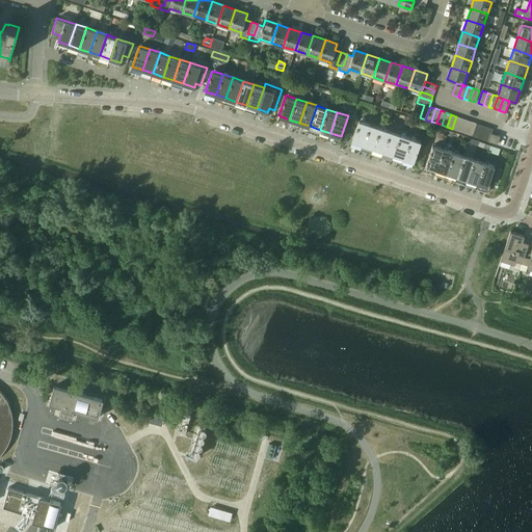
[(452,129),(457,130),(461,117),(456,116),(452,129)]
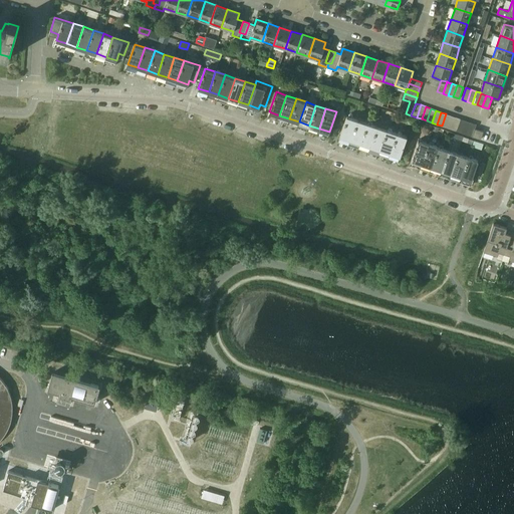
[(442,125),(447,127),(451,115),(446,113),(442,125)]
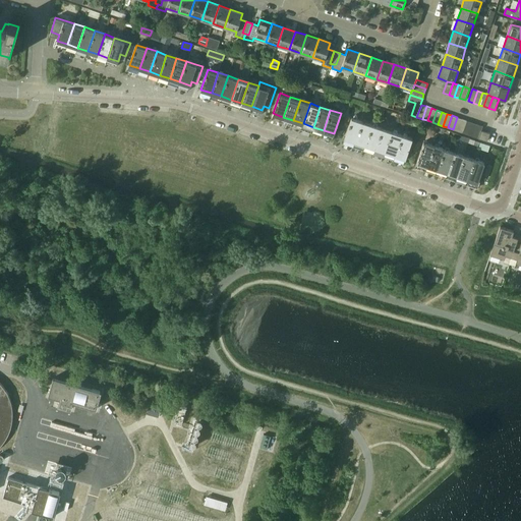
[(345,137),(355,141),(362,121),(351,117),(345,137)]
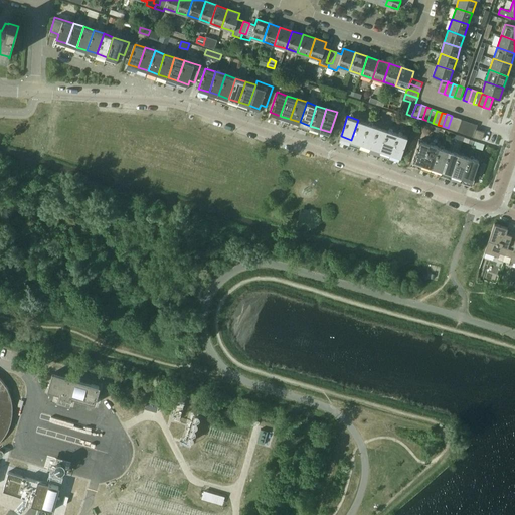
[(448,128),(453,130),(457,118),(452,116),(448,128)]
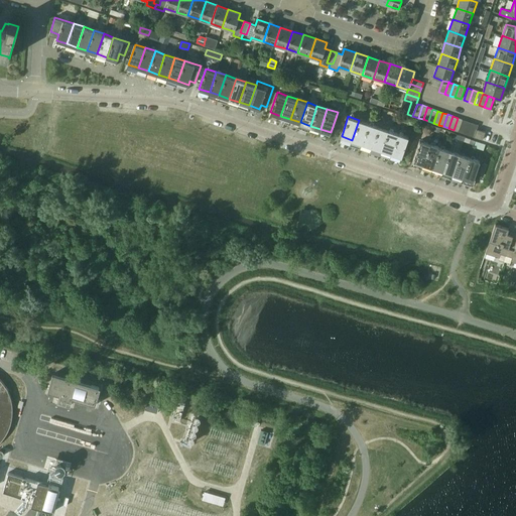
[(454,130),(459,131),(464,120),(458,118),(454,130)]
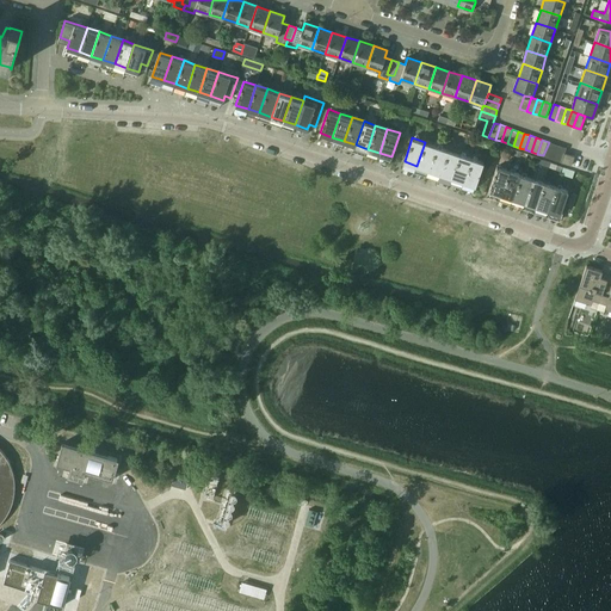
[(417,166),(429,170),(437,146),(425,142),(417,166)]
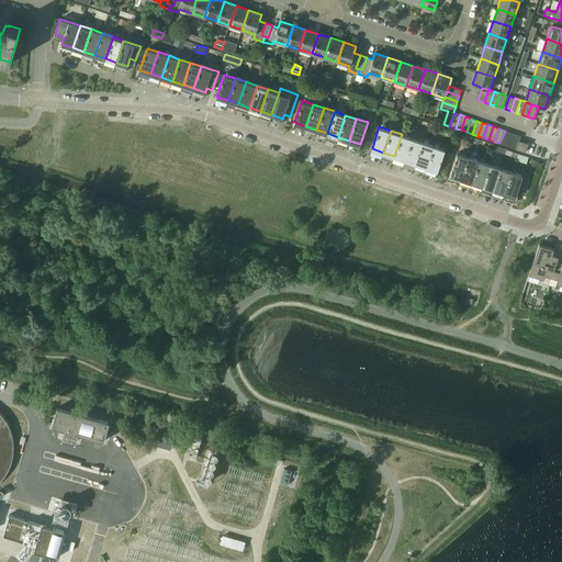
[(499,143),(506,145),(510,132),(505,131),(499,143)]
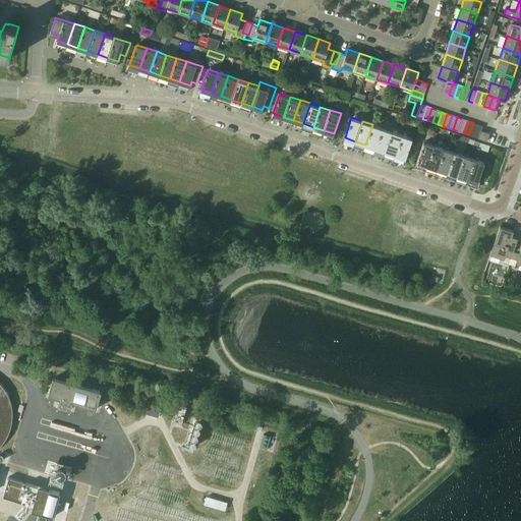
[(469,134),(474,136),(478,124),(473,122),(469,134)]
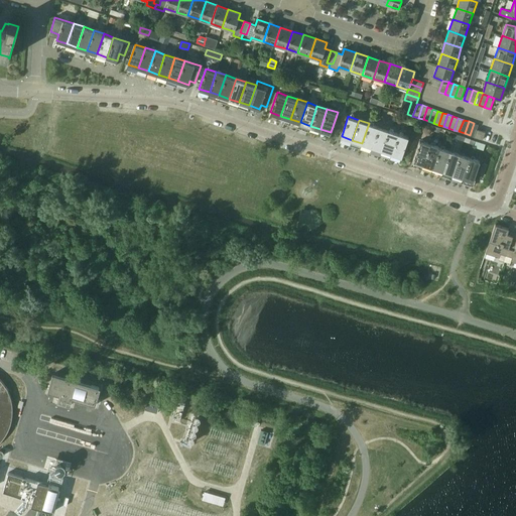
[(362,143),(372,146),(378,126),(369,123),(362,143)]
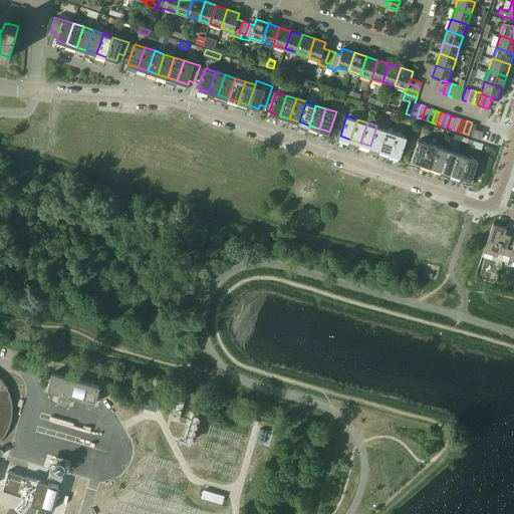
[(468,135),(472,136),(475,129),(477,124),(472,122),(468,135)]
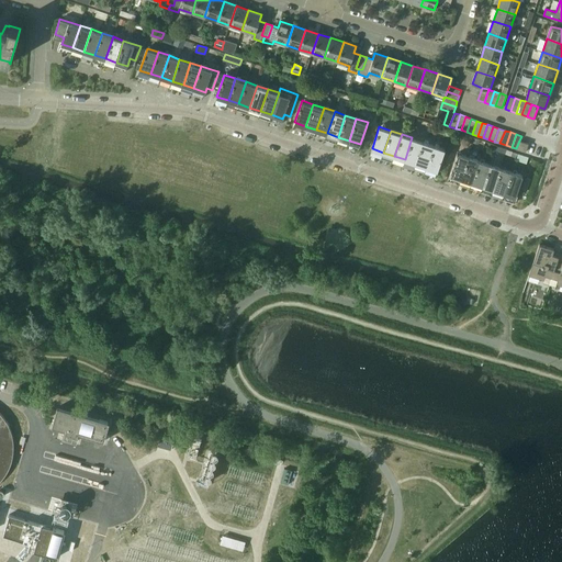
[(405,159),(416,164),(423,142),(412,137),(405,159)]
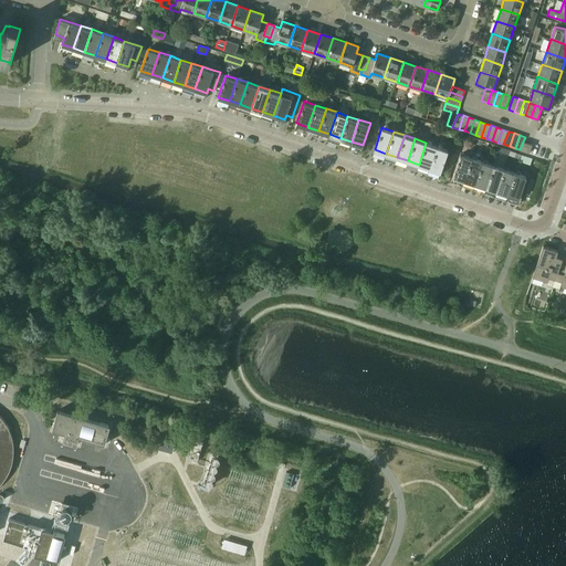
[(523,142),(520,149),(530,153),(532,145),(523,142)]
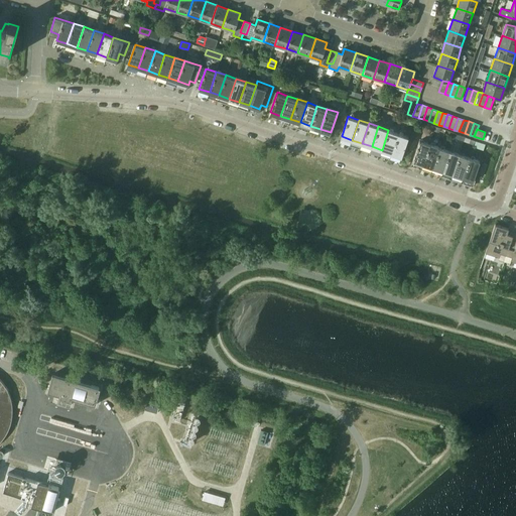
[(382,150),(392,153),(399,133),(388,130),(382,150)]
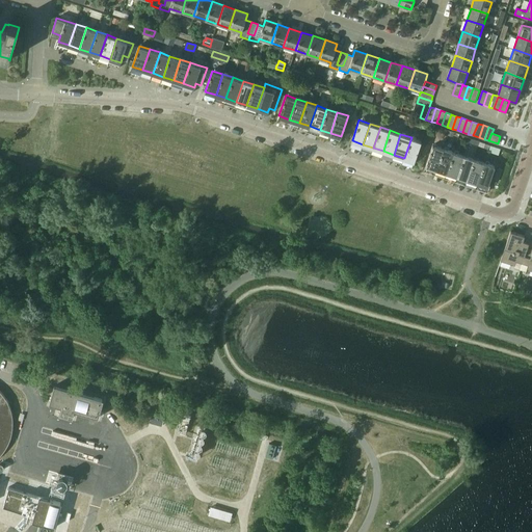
[(411,137),(404,158),(415,161),(422,141),(411,137)]
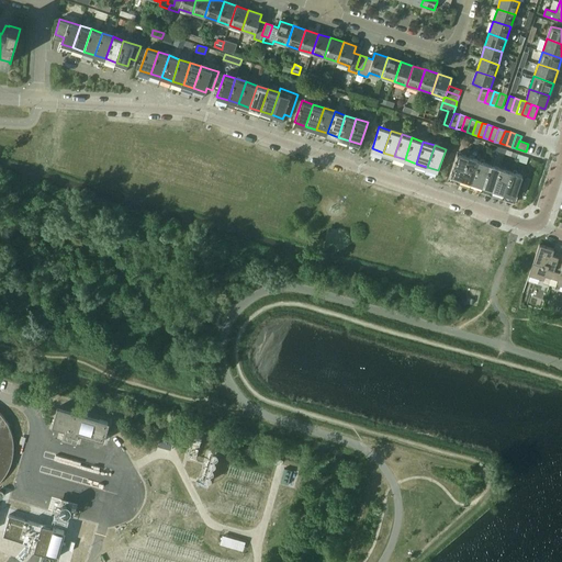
[(450,175),(461,178),(469,157),(457,153),(450,175)]
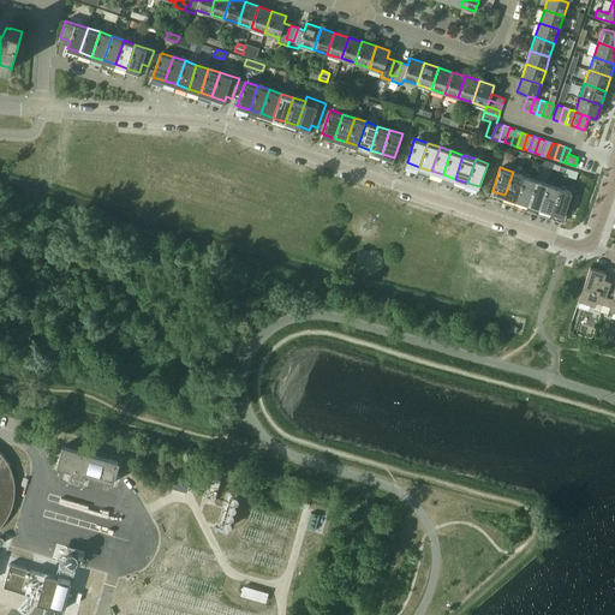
[(568,168),(566,174),(577,178),(579,172),(568,168)]
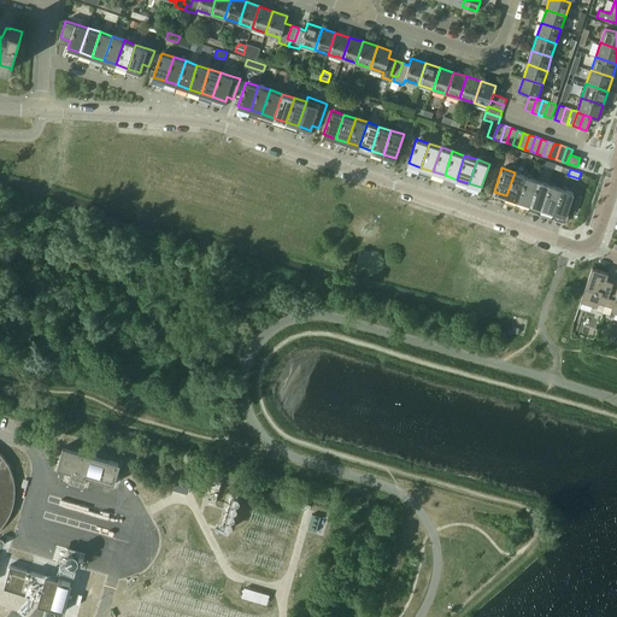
[(506,195),(518,200),(526,176),(515,172),(506,195)]
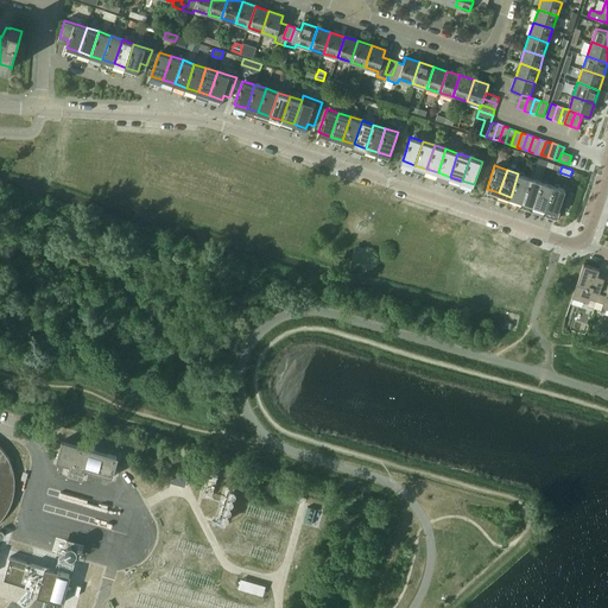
[(511,197),(521,201),(530,177),(518,173),(511,197)]
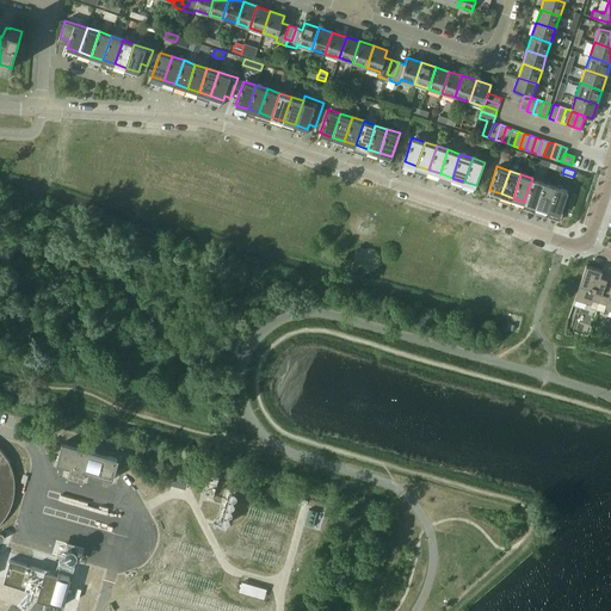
[(524,202),(536,207),(544,183),(532,178),(524,202)]
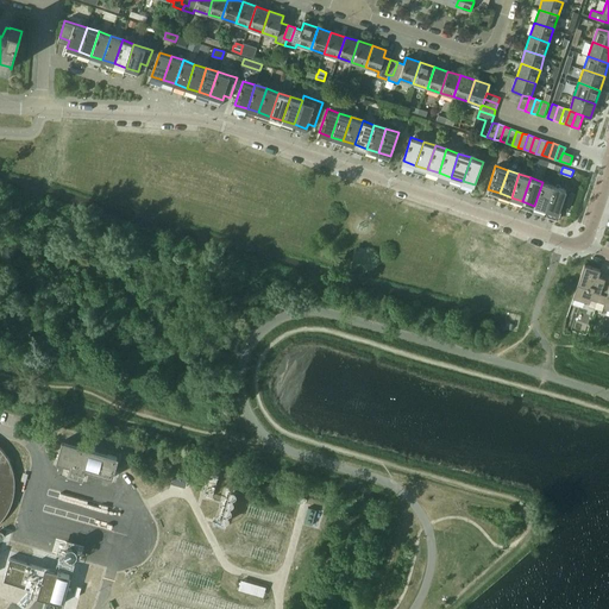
[(534,206),(546,209),(554,186),(542,182),(534,206)]
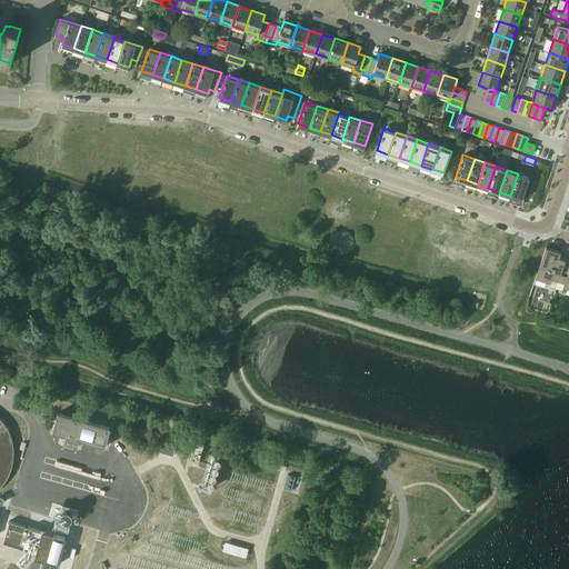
[(518,173),(510,196),(521,199),(529,177),(518,173)]
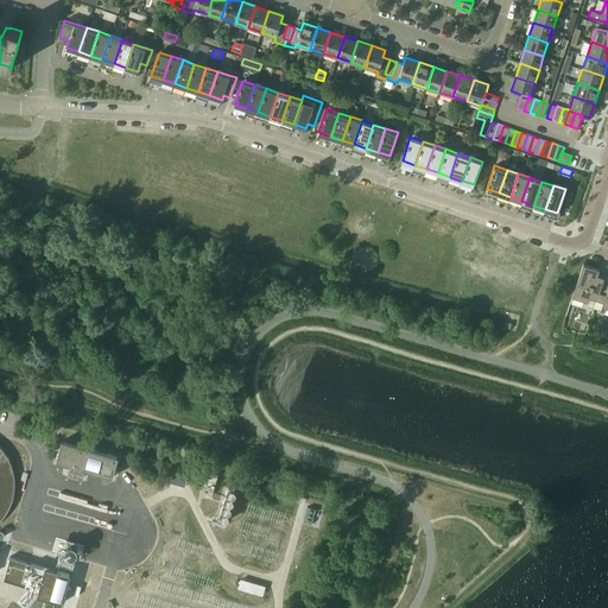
[(590,298),(596,301),(605,277),(597,274),(600,270),(583,264),(572,298),(588,303),(590,298)]
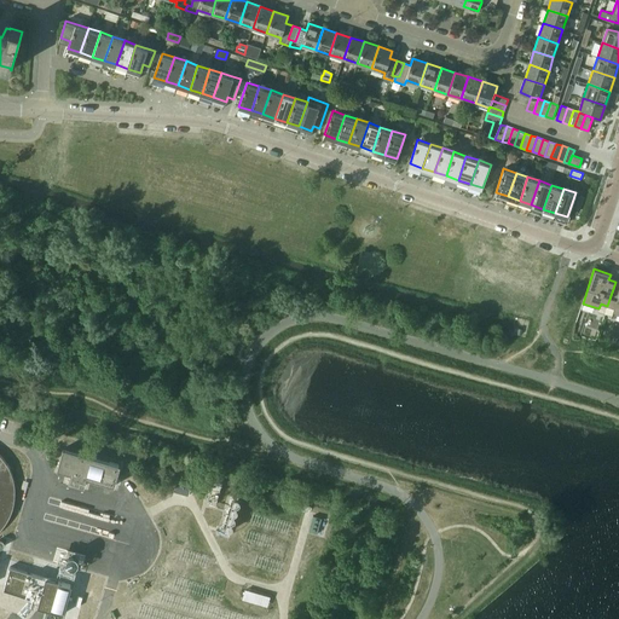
[(613,313),(618,314),(618,283),(615,282),(607,306),(614,308),(613,313)]
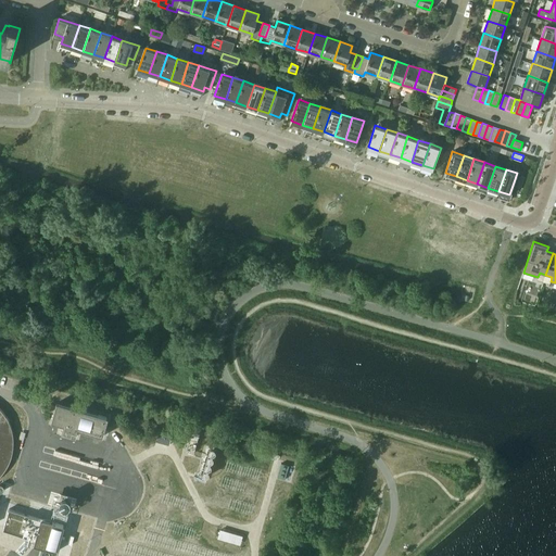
[(64,425),(62,432),(76,437),(78,429),(103,437),(109,417),(57,403),(51,421),(64,425)]
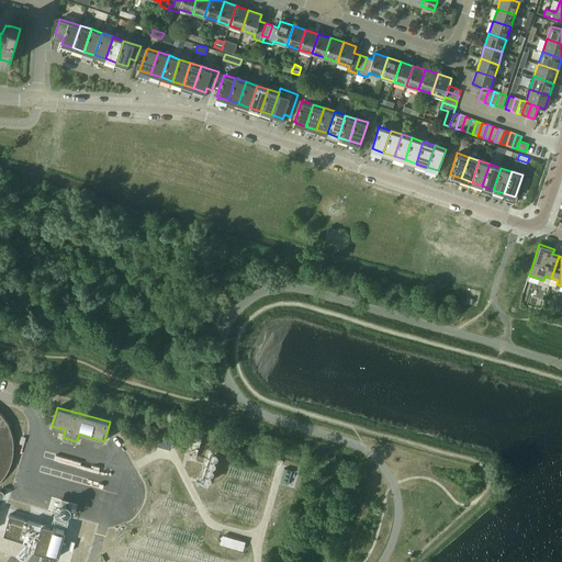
[(161,436),(158,446),(171,450),(175,439),(161,436)]
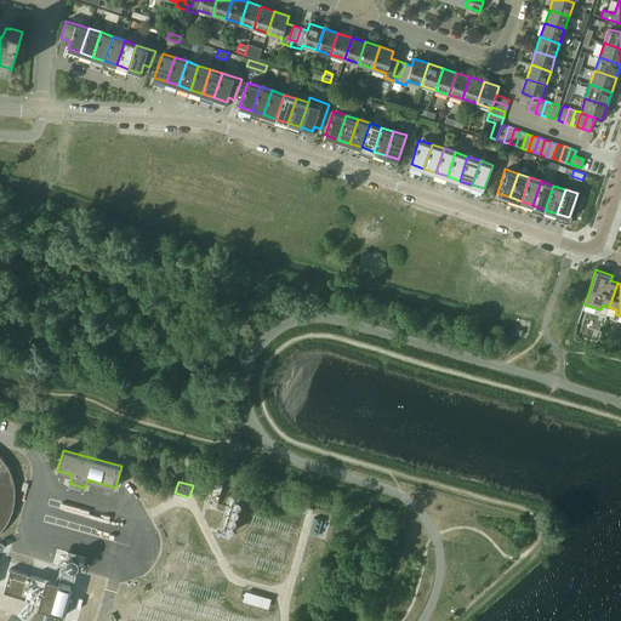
[(314,517),(309,533),(318,535),(323,520),(314,517)]
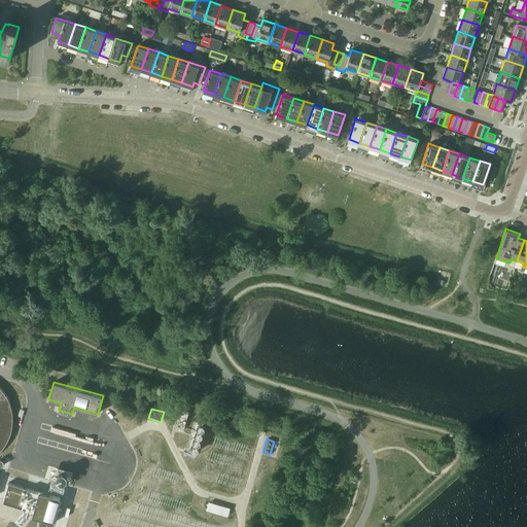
[(9,482),(3,502),(34,511),(32,516),(34,516),(39,518),(55,522),(62,497),(9,482)]
